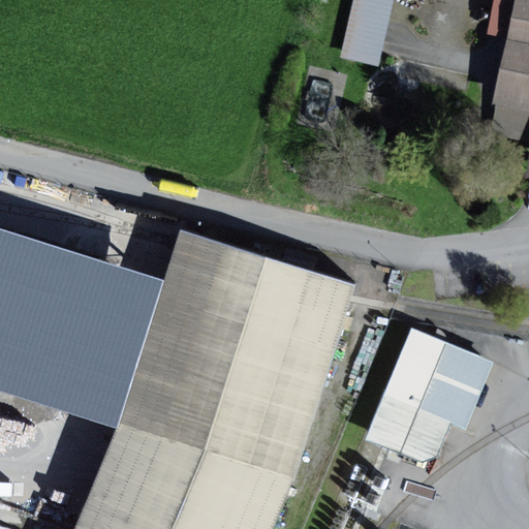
[(354,0),(342,57),(381,66),(397,0),(354,0)]
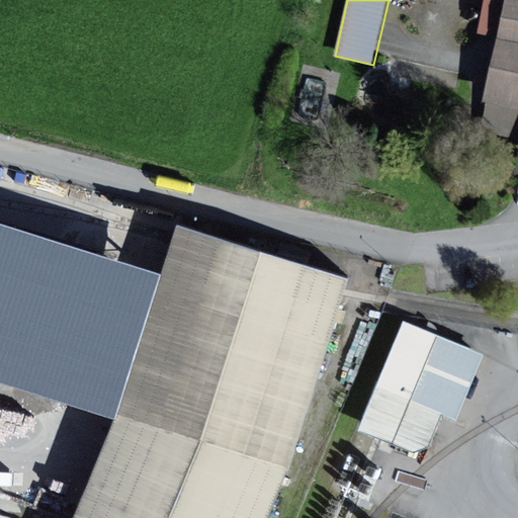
[(517,0),(508,0),(502,35),(487,104),(481,135),(517,143),(517,0)]
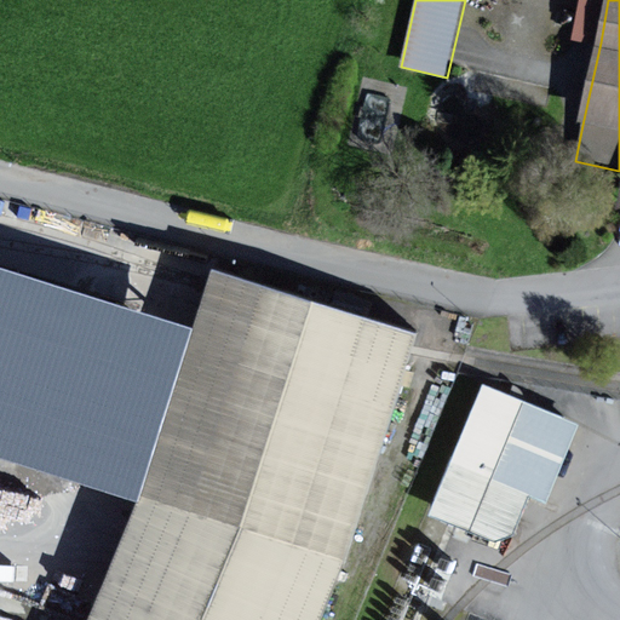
[(581,0),(575,38),(601,42),(608,0),(581,0)]
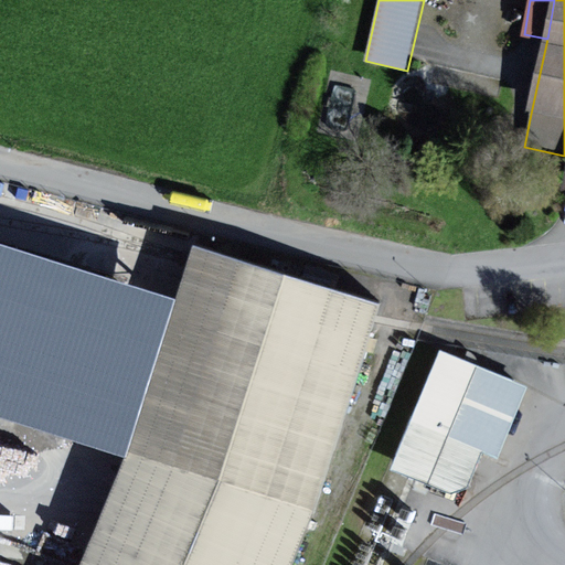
[(0,418),(125,458),(176,300),(0,244),(0,418)]
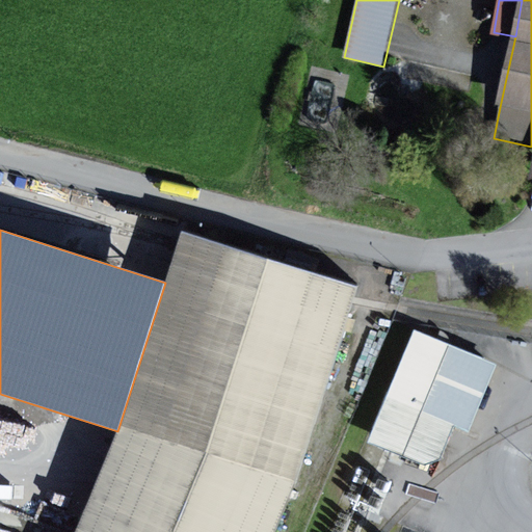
[(357,287),(182,231),(165,283),(117,431),(75,531),(275,531),(296,481),(357,287)]
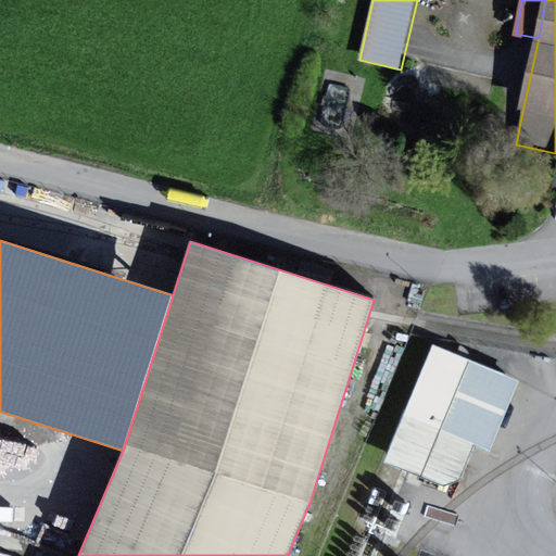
[(525,377),(438,342),(390,458),(462,488),(480,443),(495,449),(525,377)]
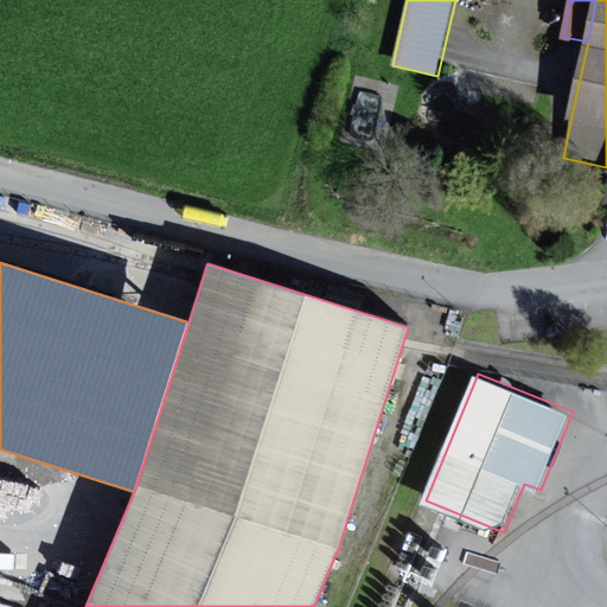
All buildings are outlined.
